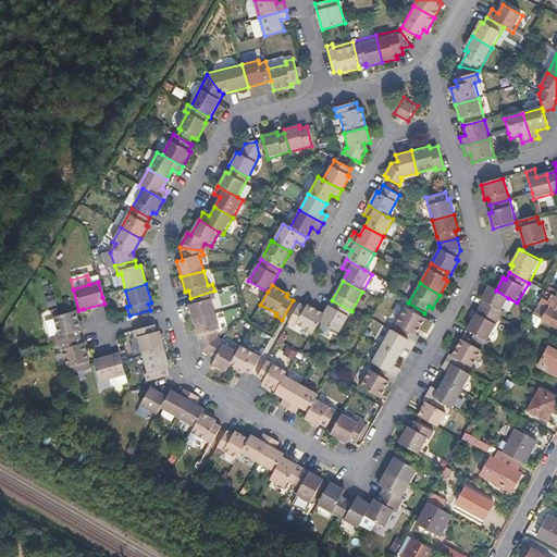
[(482,299),(484,300),(480,308),(499,319),(503,313),(500,312),(508,298),(496,291),(490,287),(482,299)]
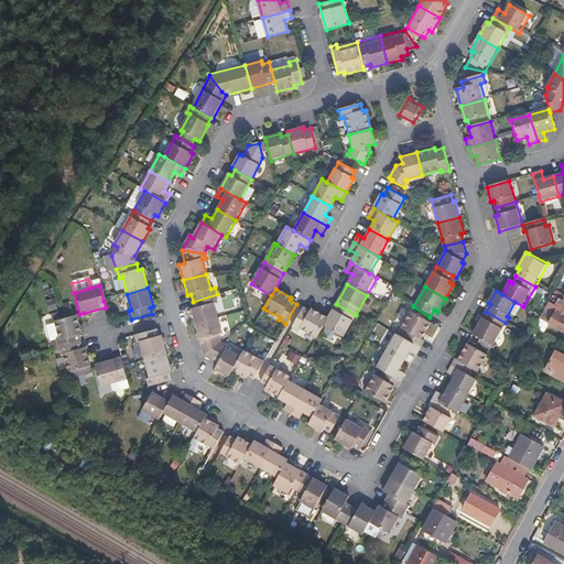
[(194,308),(191,310),(195,325),(219,318),(215,303),(218,302),(217,294),(193,302),(194,308)]
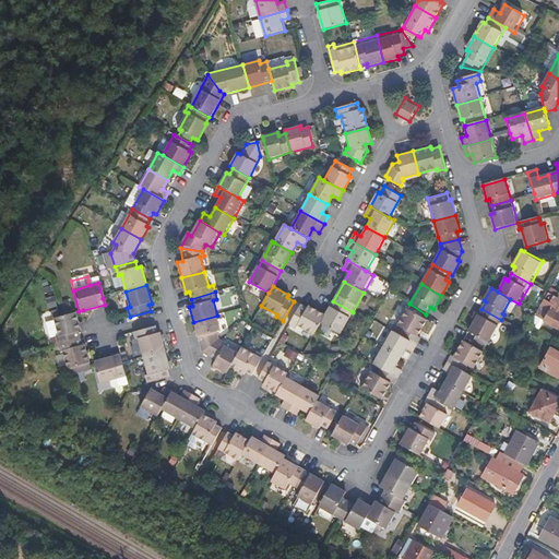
[(549,312),(540,308),(535,318),(557,330),(558,325),(558,299),(557,298),(549,312)]
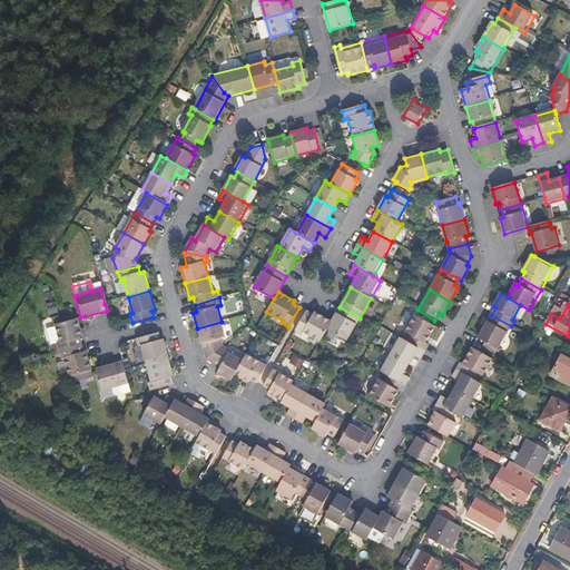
[(340,307),(331,322),(326,330),(347,341),(360,318),(340,307)]
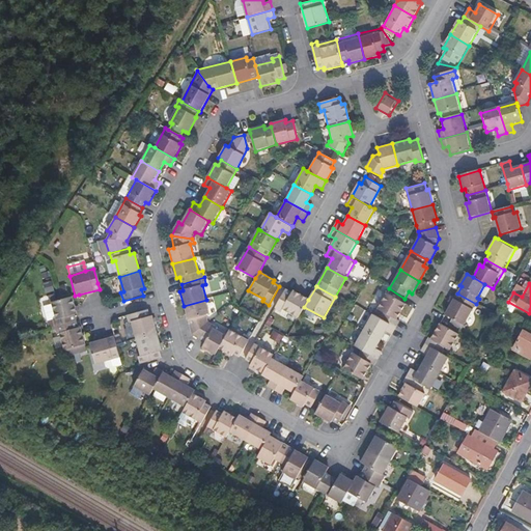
[(285,290),(285,289),(274,308),(281,312),(282,310),(298,318),(304,307),(308,300),(294,291),(291,294),(285,290)]
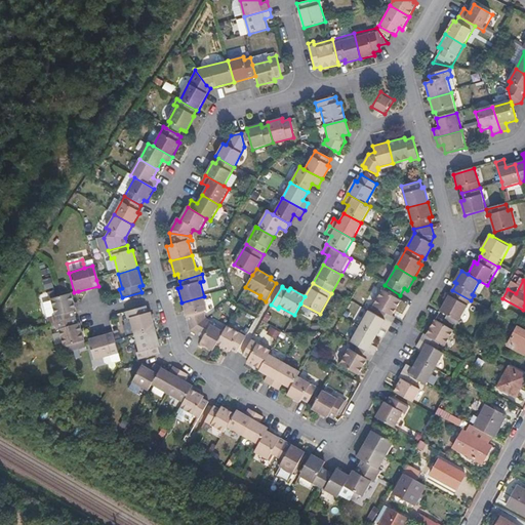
[(471,300),(452,290),(440,312),(458,323),(471,300)]
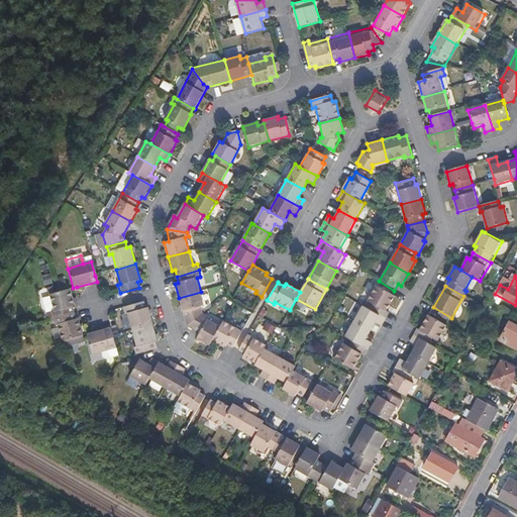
[(394,297),(376,288),(368,302),(373,305),(370,311),(384,320),(388,314),(385,313),(394,297)]
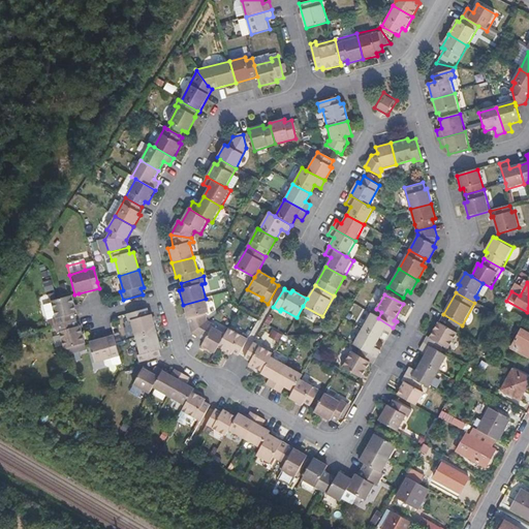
[(58,299),(50,302),(55,318),(52,318),(54,325),(74,320),(72,314),(75,313),(70,296),(58,299)]
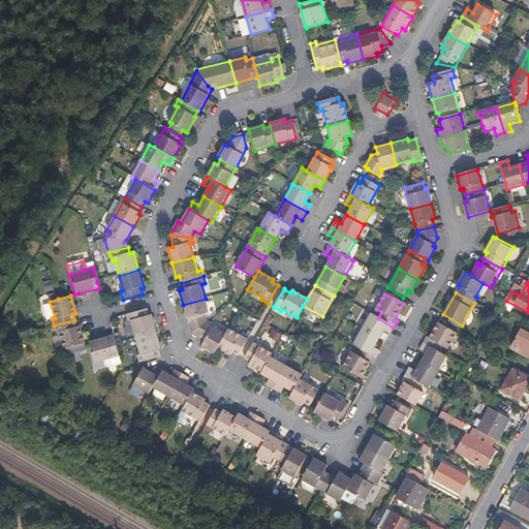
[(206,299),(183,305),(190,334),(209,320),(207,312),(209,312),(206,299)]
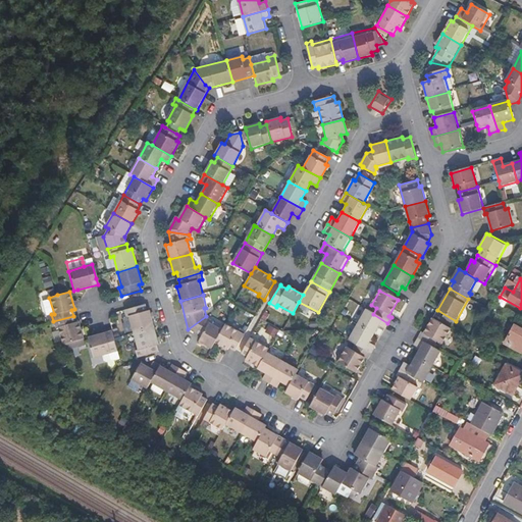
[(126,318),(129,317),(134,333),(153,328),(149,310),(146,311),(144,305),(124,310),(126,318)]
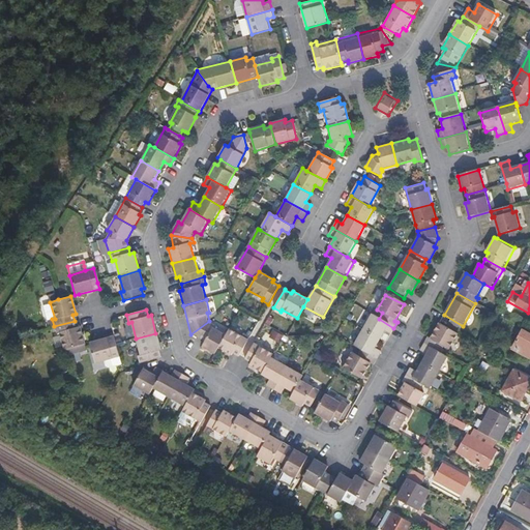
[(379,319),(372,315),(362,330),(379,341),(384,331),(390,334),(393,328),(379,319)]
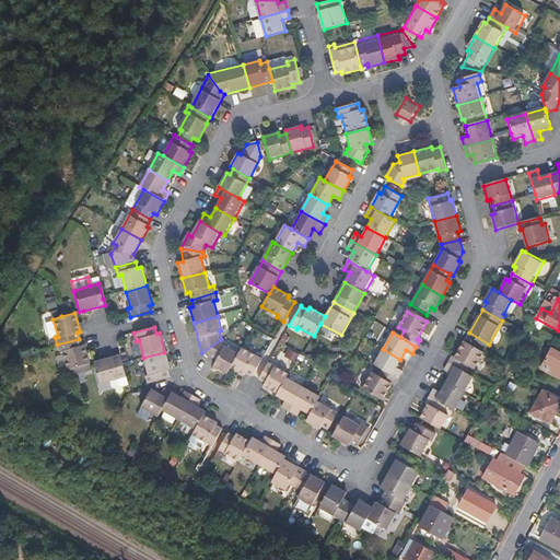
[(59,351),(62,350),(69,369),(74,368),(89,363),(83,346),(81,347),(79,339),(57,345),(59,351)]
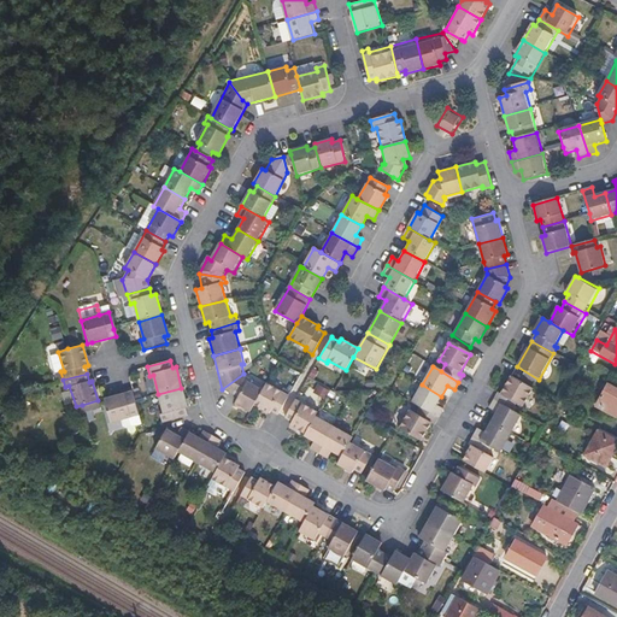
[(250,377),(244,374),(222,389),(238,398),(235,401),(251,410),(253,405),(263,389),(248,381),(250,377)]
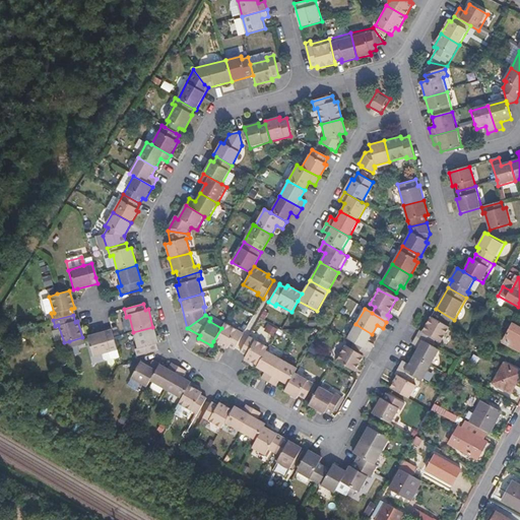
[(449,328),(431,317),(421,333),(420,332),(416,338),(432,347),(435,342),(440,344),(449,328)]
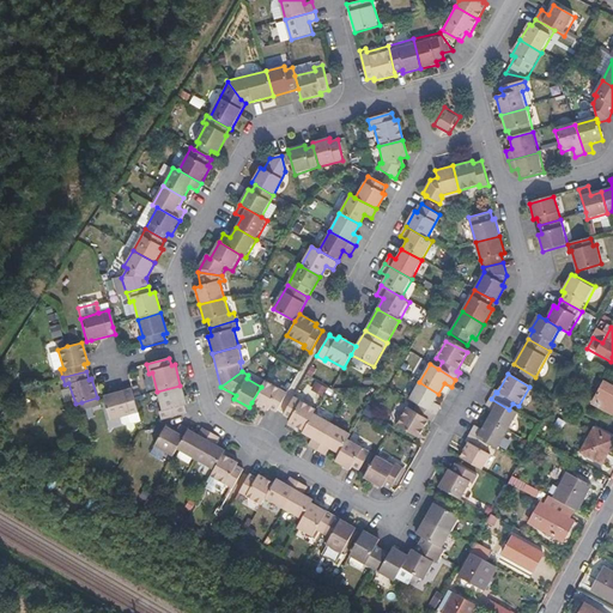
[(265,381),(261,387),(252,402),(267,412),(268,410),(275,413),(286,393),(265,381)]
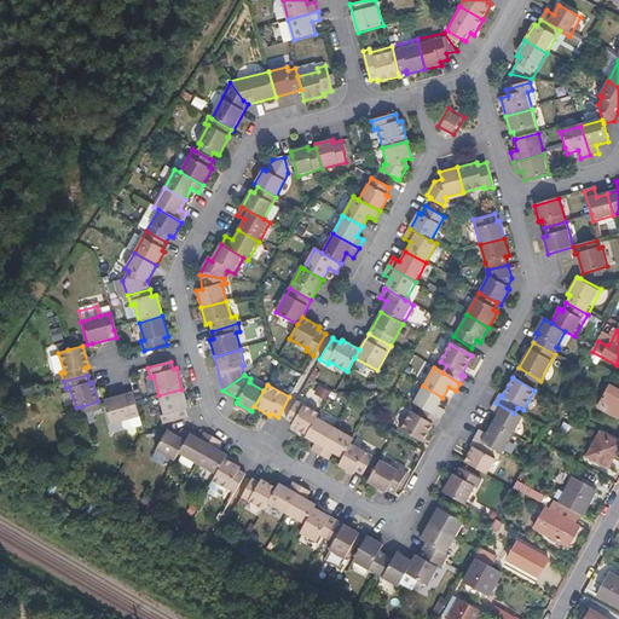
[(443,398),(423,386),(412,404),(421,409),(439,420),(444,411),(437,408),(443,398)]
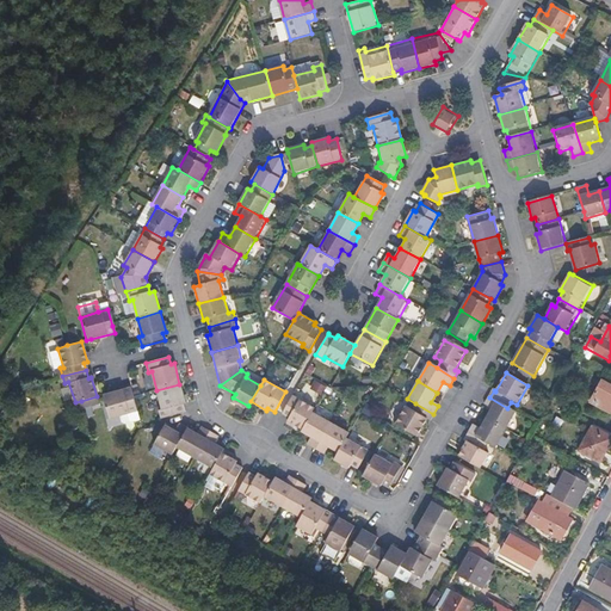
[(610,409),(610,388),(600,383),(590,403),(609,414),(610,409)]
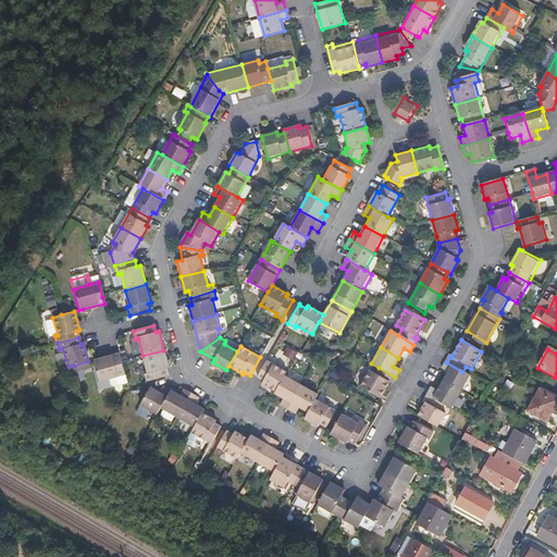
[(163,350),(143,356),(147,372),(144,373),(146,381),(168,375),(165,369),(169,368),(163,350)]
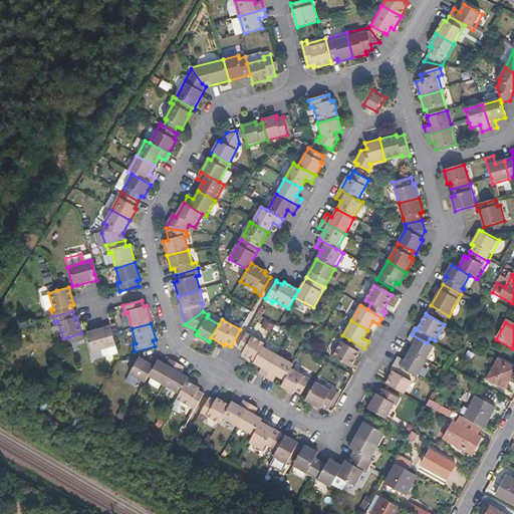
[(108,325),(85,332),(91,352),(114,346),(111,334),(108,325)]
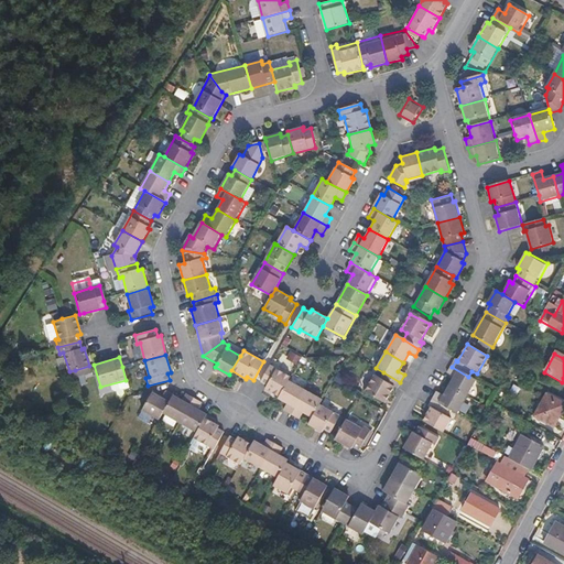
[(290,377),(270,366),(259,383),(266,387),(264,390),(278,398),(288,381),(290,377)]
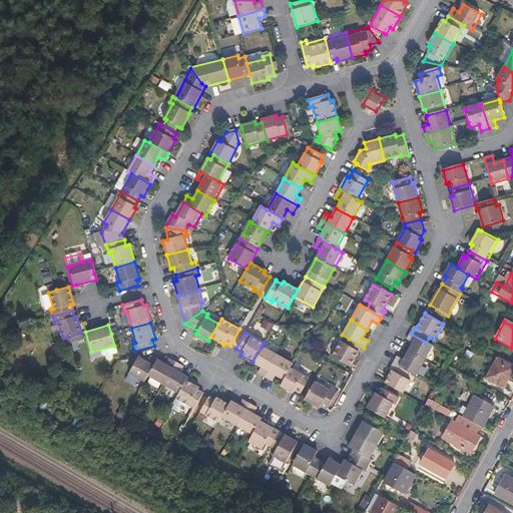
[(407,341),(413,344),(408,353),(424,362),(433,347),(426,343),(411,334),(407,341)]
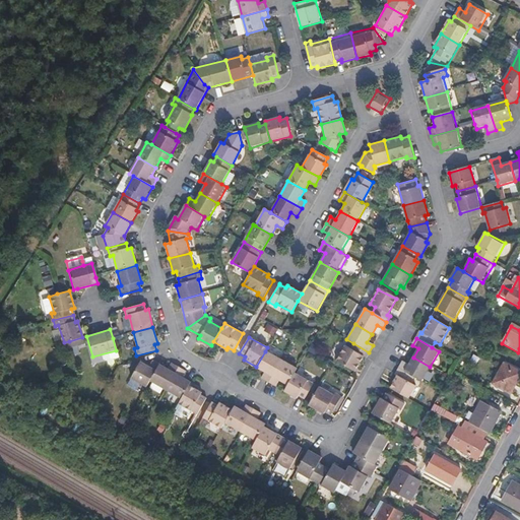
[(351,348),(345,345),(337,362),(355,372),(364,358),(366,359),(369,352),(353,343),(351,348)]
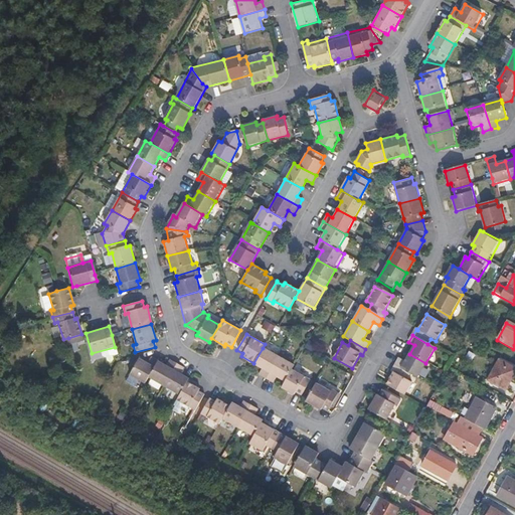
[(278,356),(263,348),(253,363),(252,365),(261,369),(258,374),(265,379),(278,356)]
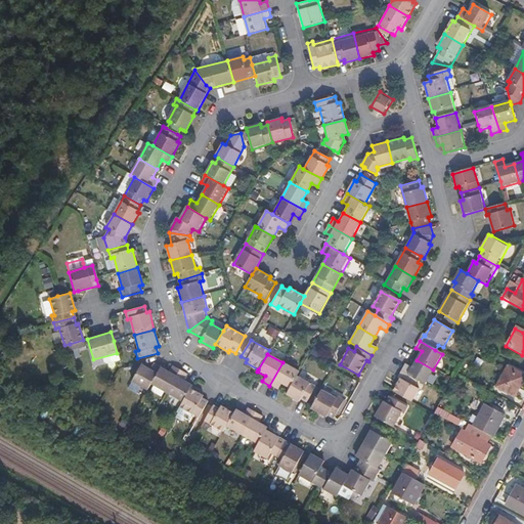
[(412,367),(406,364),(401,372),(417,381),(424,385),(433,369),(417,360),(412,367)]
